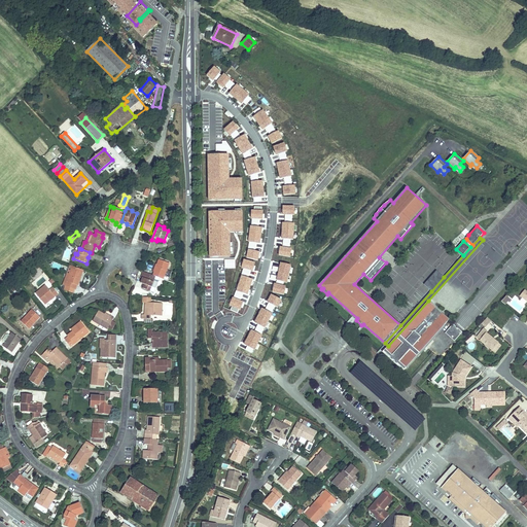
[(159,259),(152,276),(159,278),(163,279),(165,276),(167,271),(169,264),(159,259)]
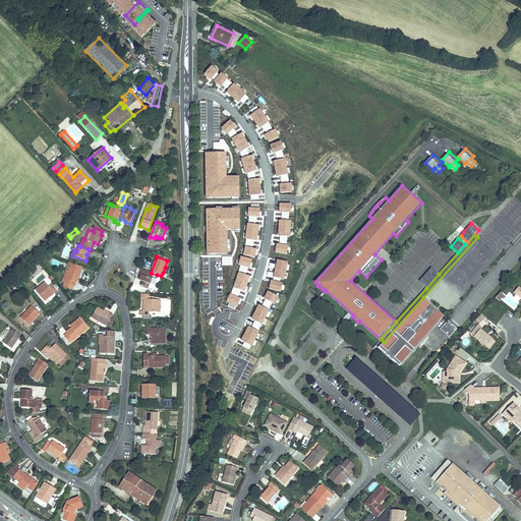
[(62,281),(63,282),(65,282),(70,284),(73,285),(74,286),(76,282),(77,282),(82,268),(69,263),(62,281)]
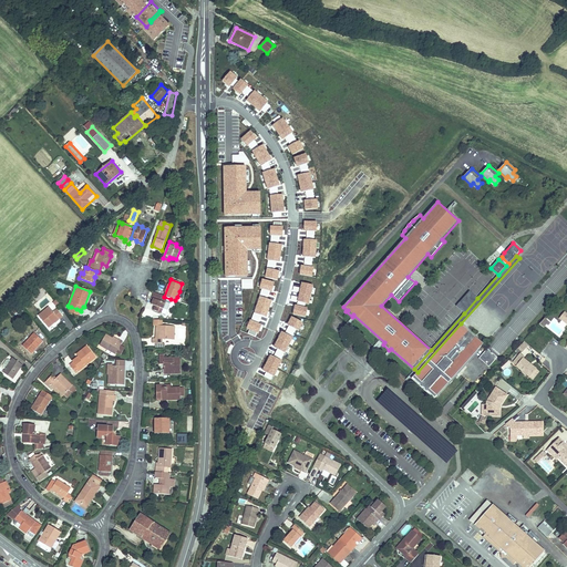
[(464,313),(477,298),(470,291),(456,307),(464,313)]
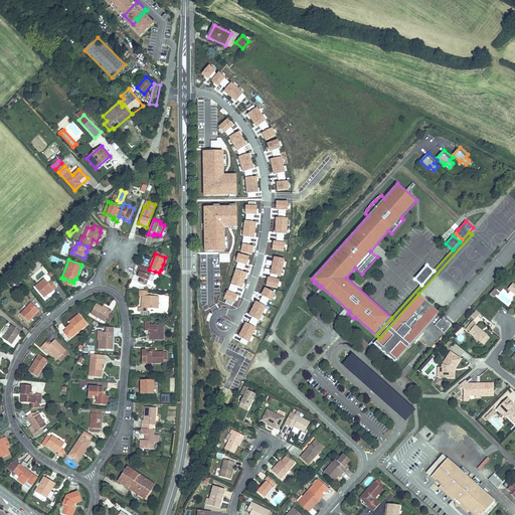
[(140,283),(147,285),(148,281),(151,282),(155,272),(149,270),(142,267),(138,277),(141,278),(140,283)]
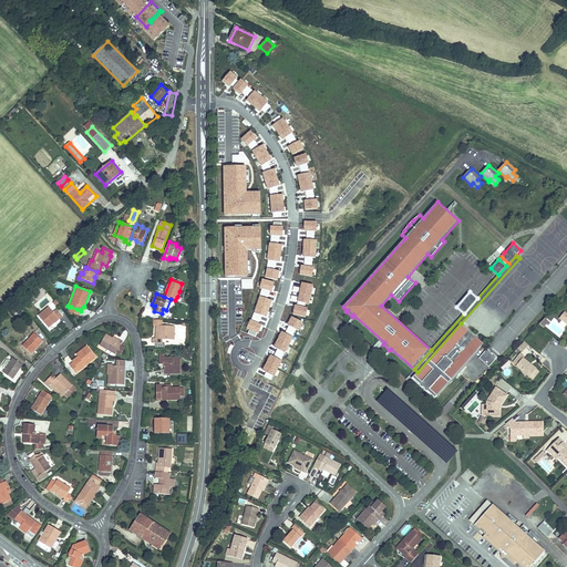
[(49,328),(62,316),(57,310),(53,312),(49,307),(39,316),(49,328)]
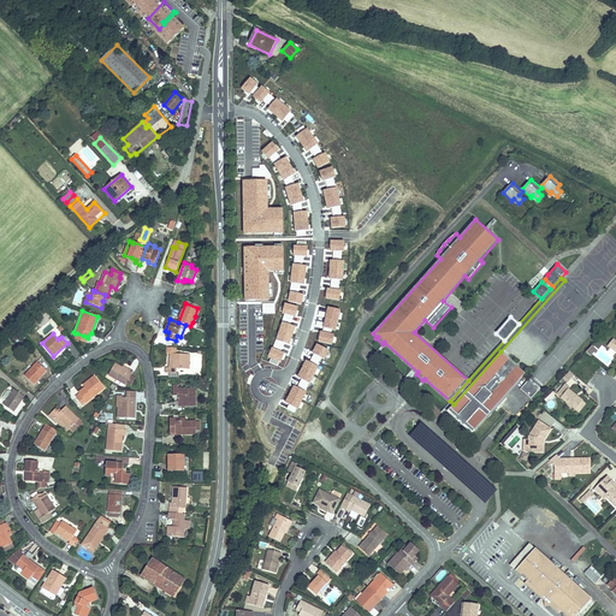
[(189,369),(189,355),(176,354),(177,348),(167,348),(167,354),(170,354),(170,361),(173,361),(172,368),(170,368),(166,368),(166,373),(170,373),(177,373),(177,368),(189,369)]
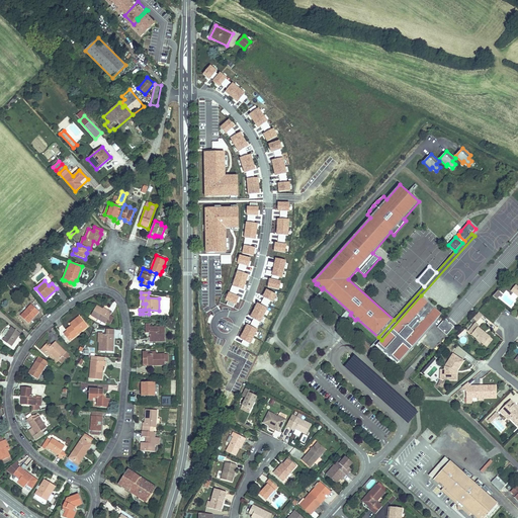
[(375,346),(397,365),(441,315),(421,295),(381,340),(375,346)]
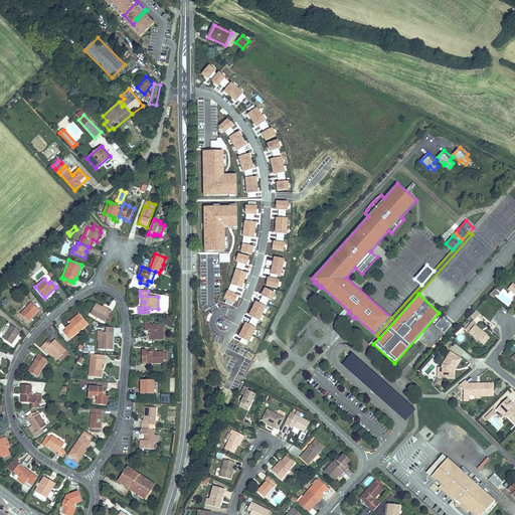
[(35,312),(36,313),(39,310),(31,303),(20,314),(28,321),(32,317),(32,316),(35,312)]
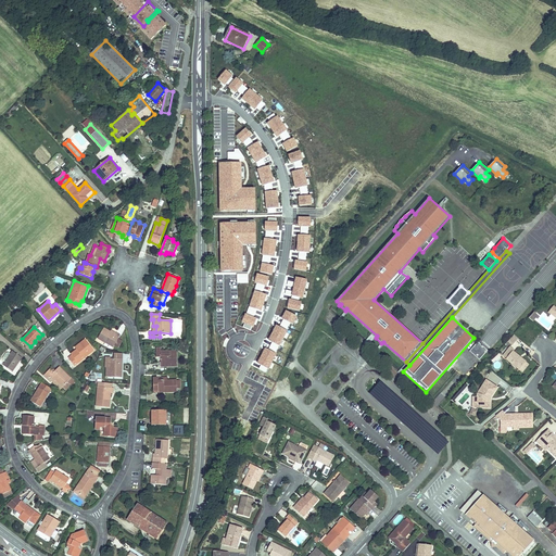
[(98,339),(113,348),(114,345),(118,339),(121,335),(117,333),(116,335),(110,332),(104,328),(98,339)]
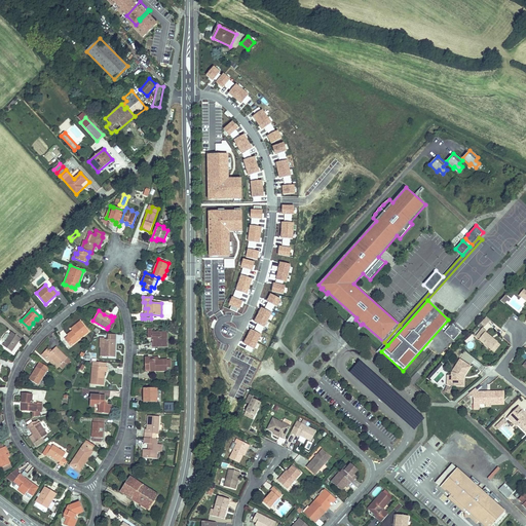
[(486,316),(482,322),(486,326),(490,321),(486,316)]
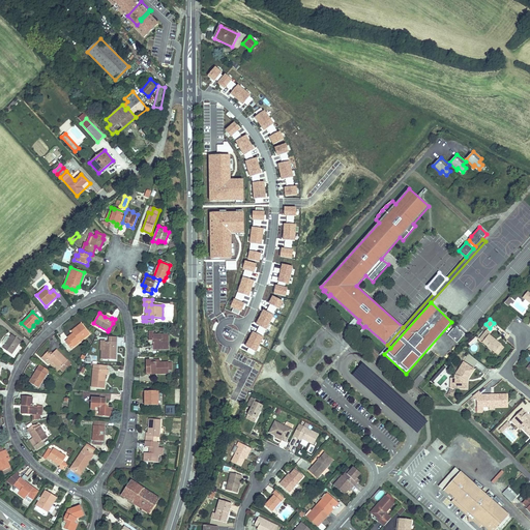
[(81,324),(74,330),(76,332),(74,333),(67,337),(68,339),(65,342),(70,349),(75,346),(74,344),(79,340),(80,342),(89,334),(81,324)]
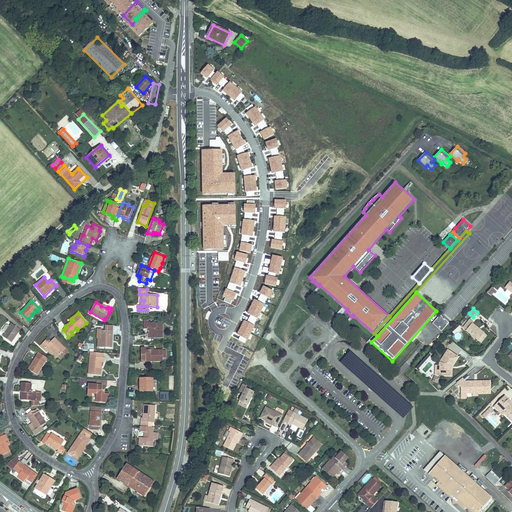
[(441,331),(449,323),(440,315),(432,323),(441,331)]
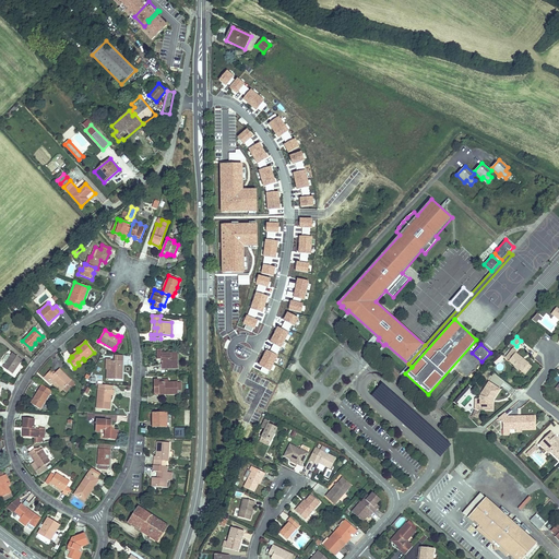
[(513,349),(512,349),(506,357),(510,360),(509,361),(522,372),(528,364),(515,354),(516,353),(513,349)]
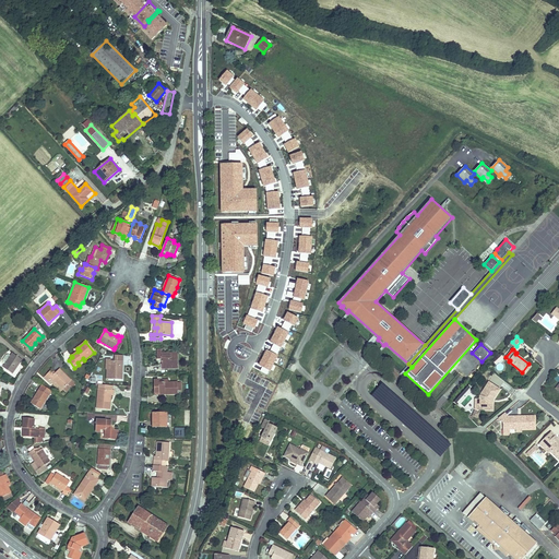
[(178,353),(169,354),(169,356),(162,356),(162,354),(162,351),(157,351),(157,359),(162,359),(162,369),(178,368),(178,353)]
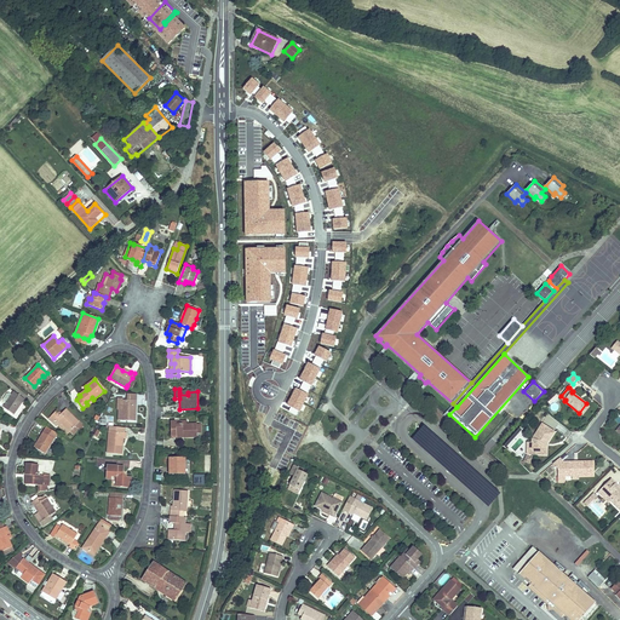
[(4,407),(15,414),(17,411),(16,409),(19,405),(24,399),(13,391),(12,395),(10,394),(7,394),(3,400),(3,402),(5,405),(4,407)]
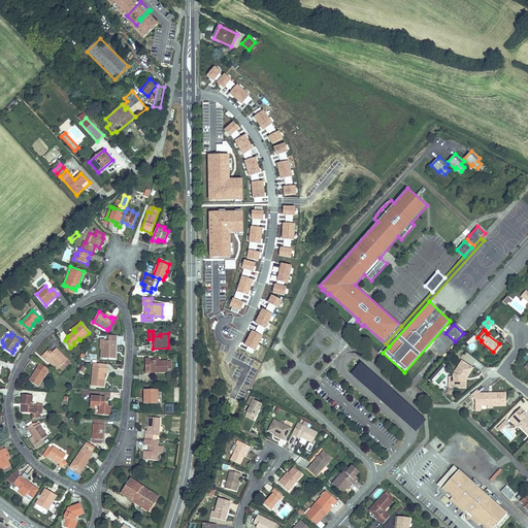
[(116,359),(117,337),(108,336),(108,340),(105,340),(105,339),(100,339),(100,349),(101,349),(100,358),(116,359)]
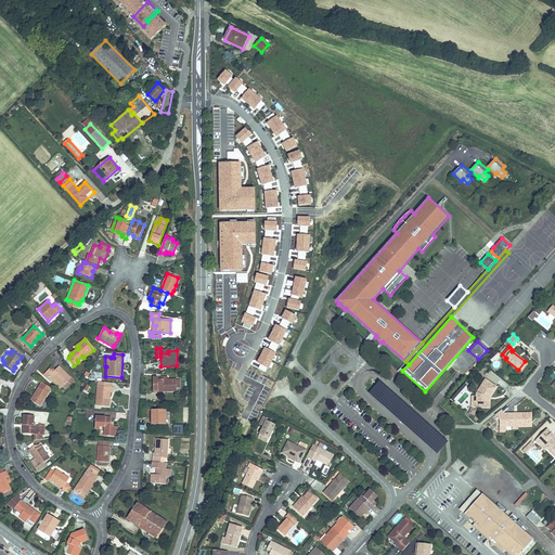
[(528,364),(525,361),(518,370),(521,372),(528,364)]
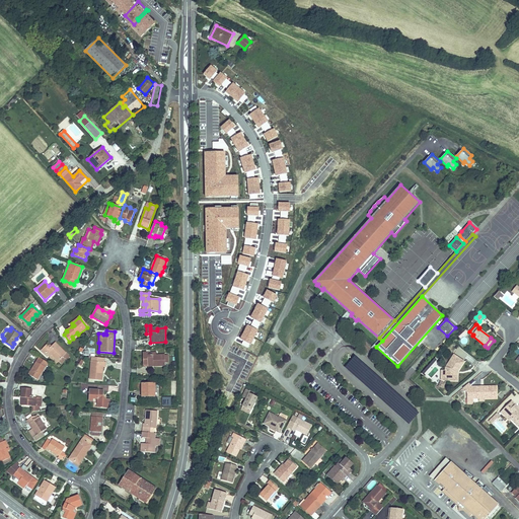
[(70,357),(55,343),(52,347),(48,344),(42,350),(45,353),(47,351),(48,351),(52,355),(59,361),(63,357),(66,359),(67,361),(70,357)]
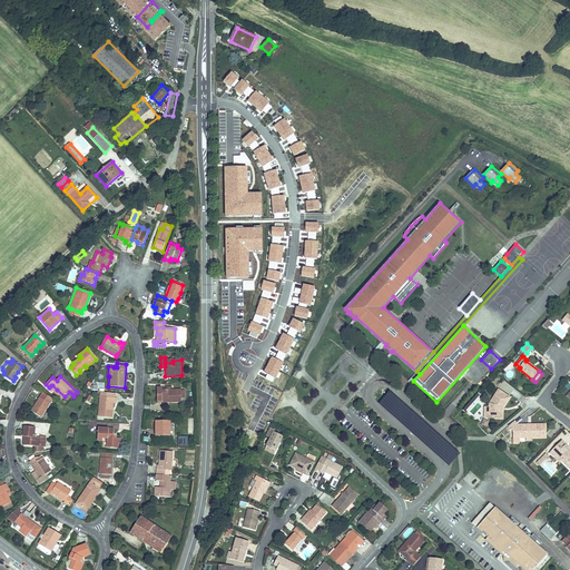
[(185,399),(185,390),(182,390),(172,390),(163,391),(161,387),(157,387),(158,401),(163,401),(163,402),(182,402),(182,399),(185,399)]
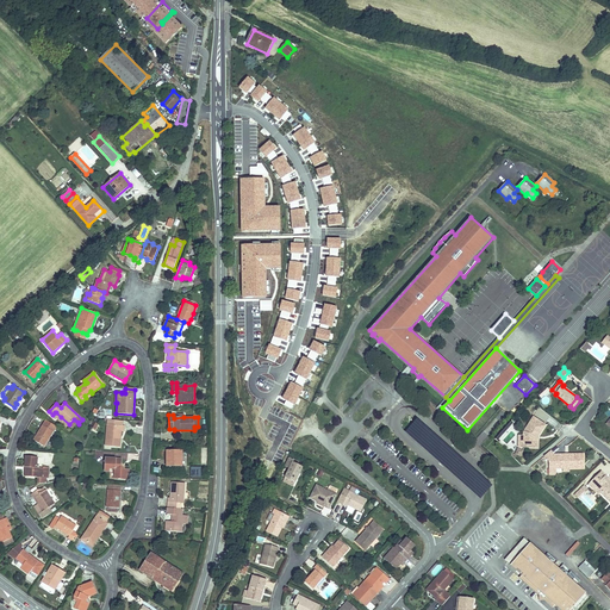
[(537,448),(537,437),(546,425),(534,417),(524,433),(523,436),(523,447),(537,448)]
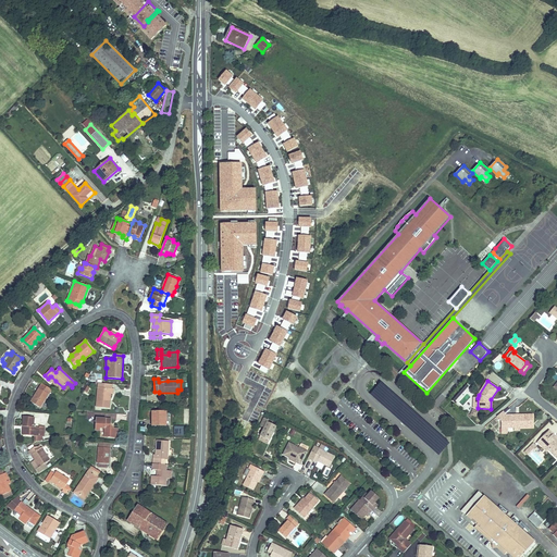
[(31,401),(40,408),(52,390),(41,383),(31,401)]
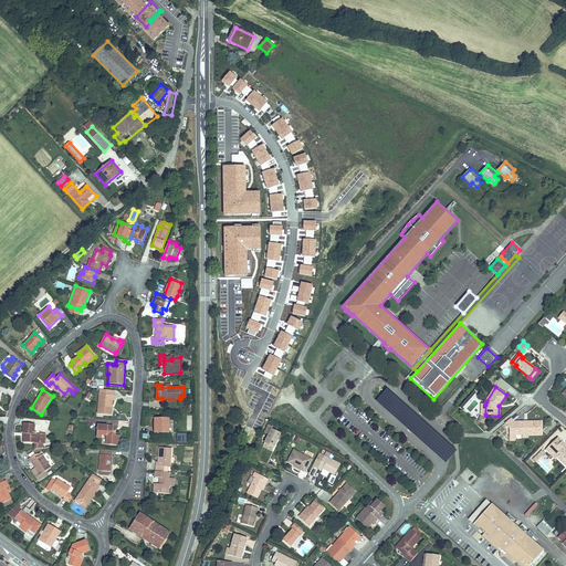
[(115,396),(114,396),(114,390),(100,389),(98,413),(109,415),(109,407),(112,407),(112,400),(115,400),(115,396)]
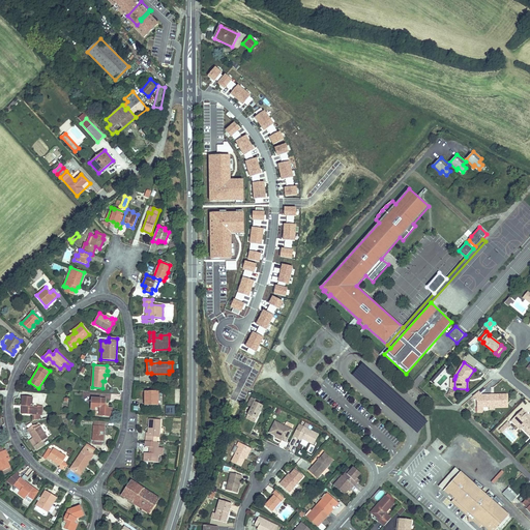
[(481,395),(478,391),(473,396),(477,402),(477,407),(483,407),(489,407),(489,404),(495,404),(495,407),(507,407),(507,394),(494,395),(494,398),(490,398),(490,395),(481,395)]
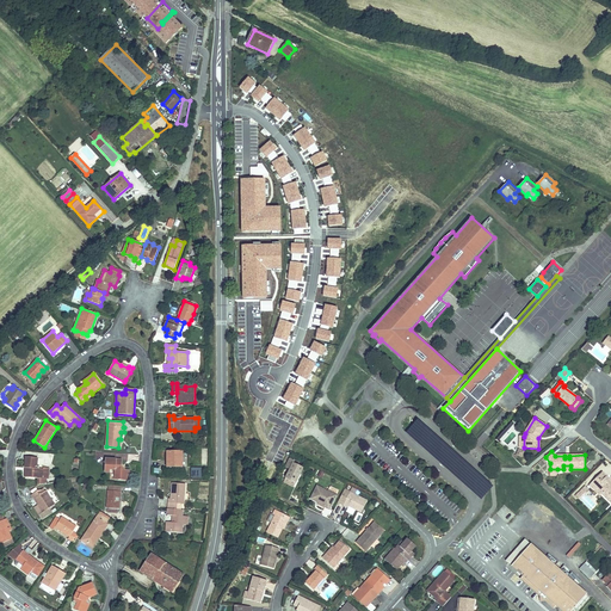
[(166,457),(166,467),(183,467),(183,452),(167,452),(167,457),(166,457)]
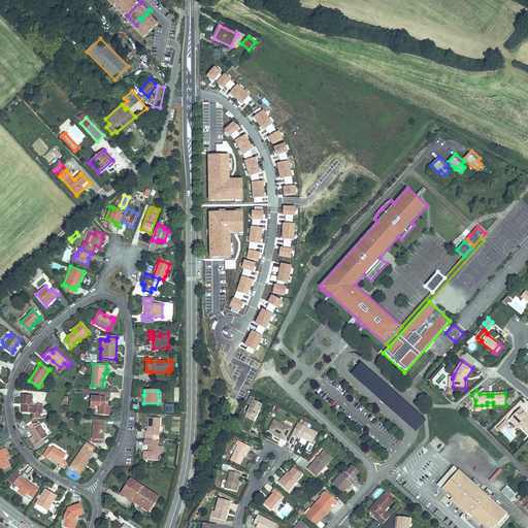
[(33,396),(23,395),(22,404),(24,404),(23,413),(33,414),(40,414),(41,414),(42,404),(37,404),(37,405),(34,405),(34,403),(32,403),(33,396)]
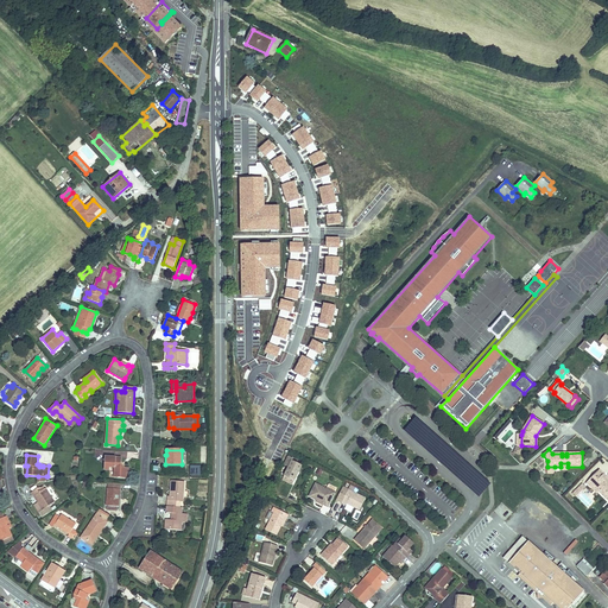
[(284,464),(289,467),(284,476),(295,481),(302,466),(292,461),(293,458),(289,456),(284,464)]
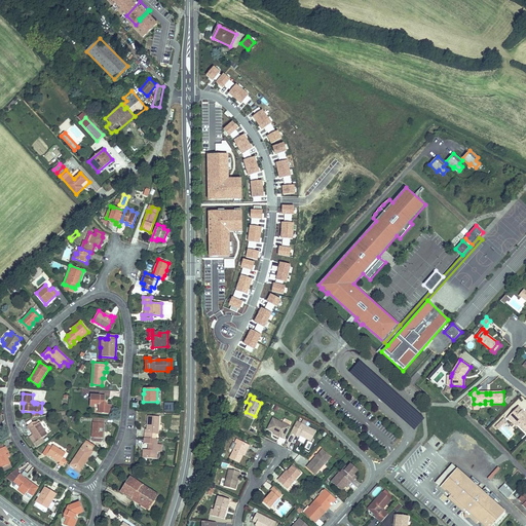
[(99,413),(108,414),(109,410),(111,410),(111,405),(108,405),(105,401),(105,396),(90,396),(90,397),(89,398),(90,400),(90,407),(95,407),(95,404),(100,404),(99,413)]
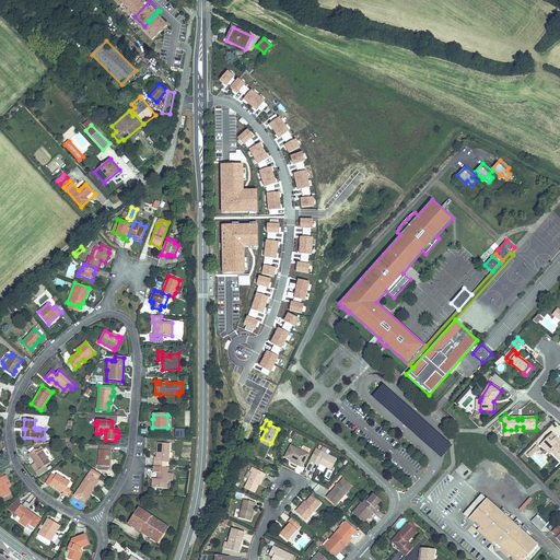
[(175,438),(185,438),(185,429),(175,429),(175,438)]
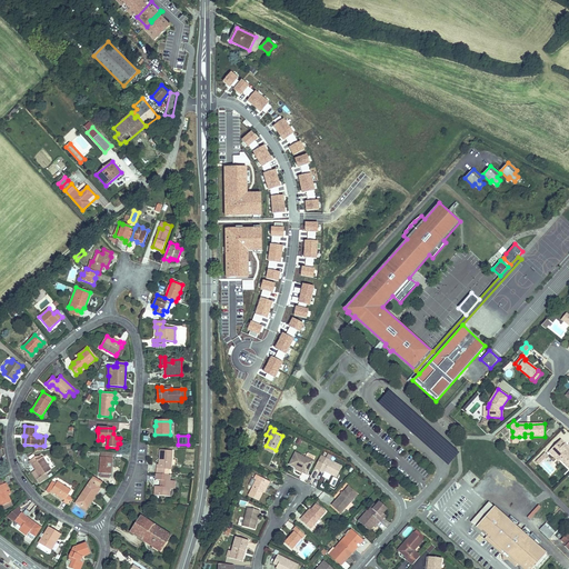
[(568,449),(567,447),(565,445),(565,443),(560,440),(549,451),(552,455),(556,451),(562,458),(560,460),(568,468),(568,449)]
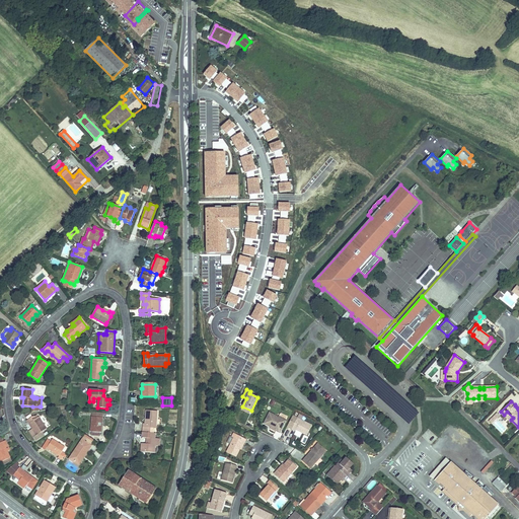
[(157,412),(146,411),(145,424),(143,424),(142,432),(153,433),(154,428),(156,429),(157,412)]
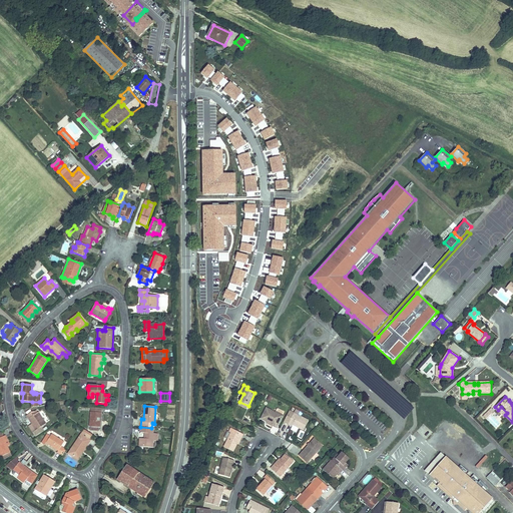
[(504,416),(505,415),(507,413),(501,407),(498,410),(504,416)]
